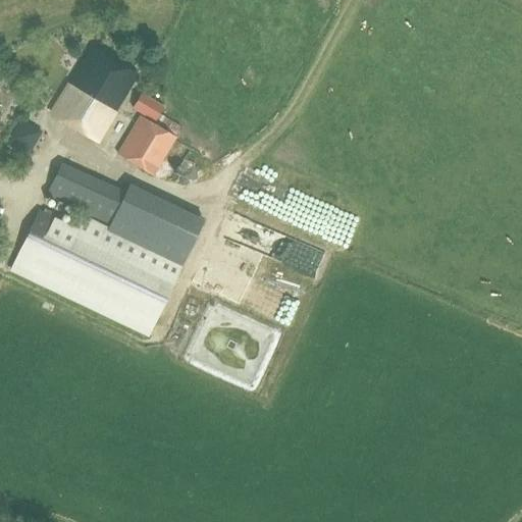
[(51,112),(97,140),(137,74),(91,46),(51,112)]
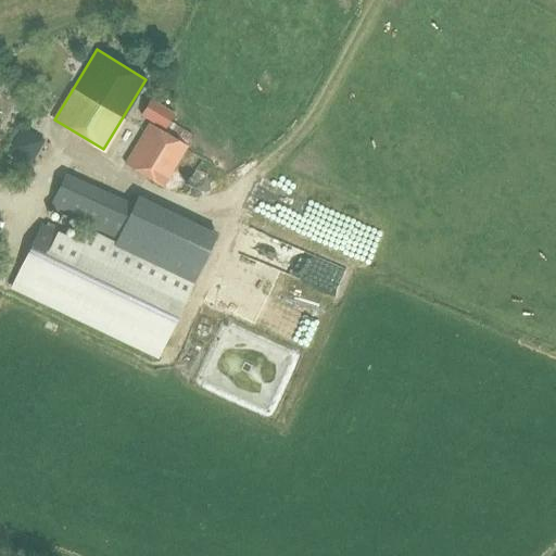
[(0,114),(15,81),(0,74),(0,114)]
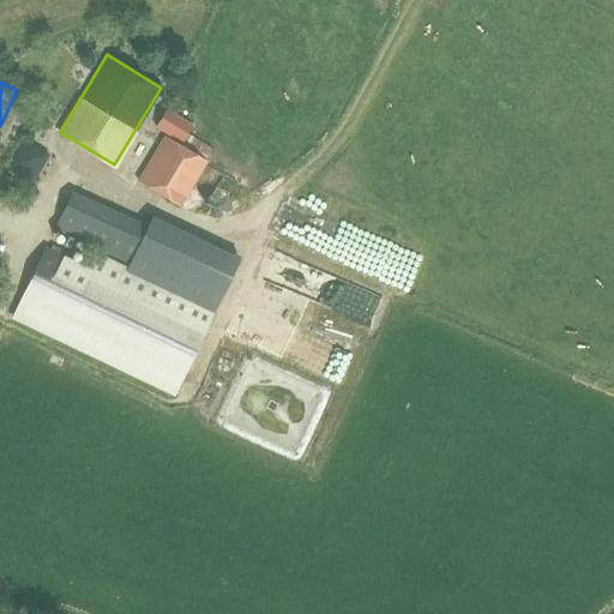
[(181,143),(192,124),(166,108),(155,127),(181,143)]
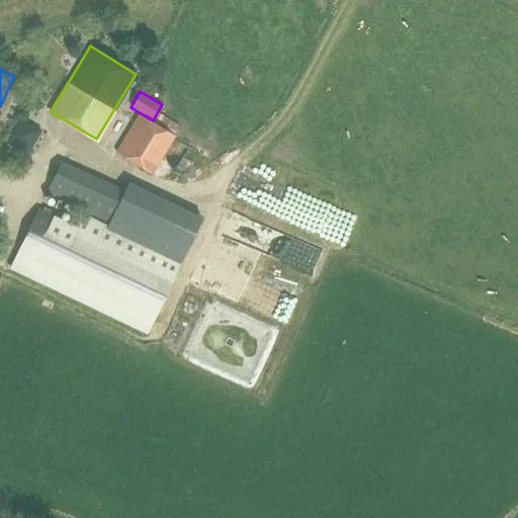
[(24,145),(34,122),(14,113),(4,136),(24,145)]
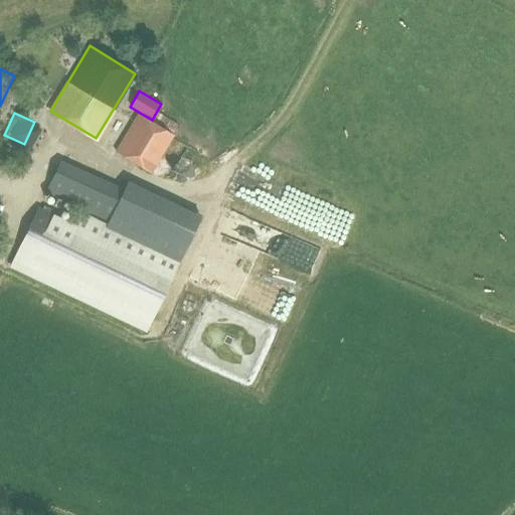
[(138,114),(114,150),(151,173),(173,136),(138,114)]
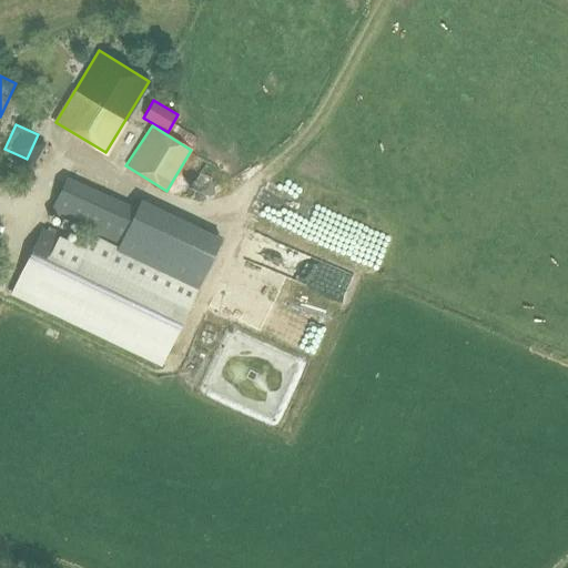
[(50,212),(121,244),(137,210),(66,178),(50,212)]
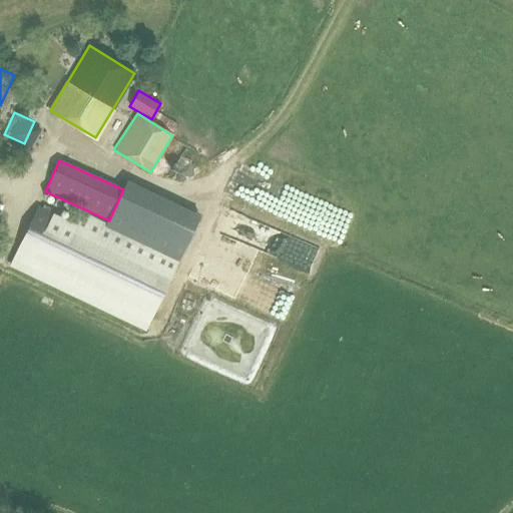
[(163,197),(150,226),(172,236),(186,208),(163,197)]
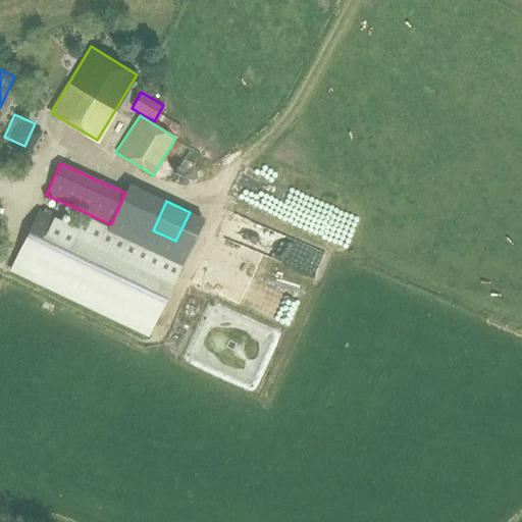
[(39,209),(9,270),(147,335),(180,265),(82,218),(77,227),(39,209)]
